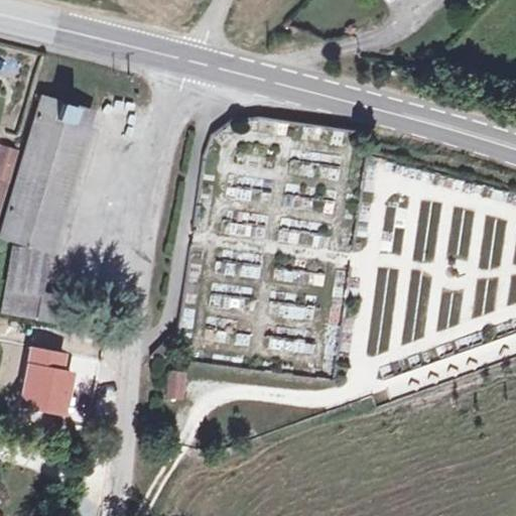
[(89,111),(39,97),(0,231),(0,235),(48,250),(89,111)]
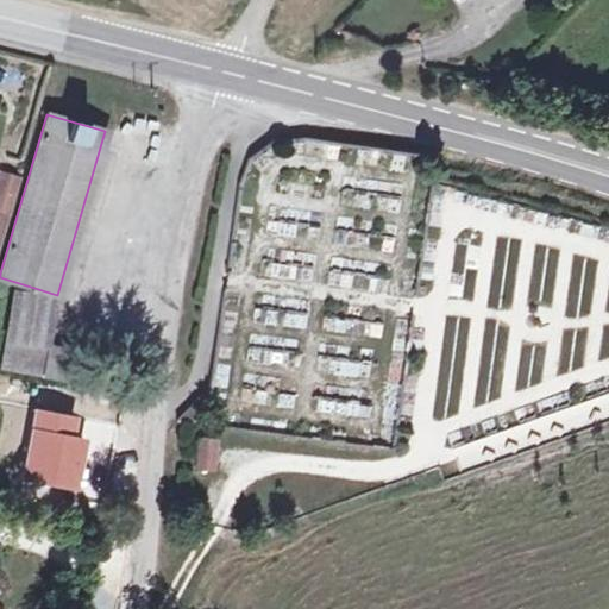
[(2,175),(0,182),(0,195),(16,200),(22,180),(2,175)]
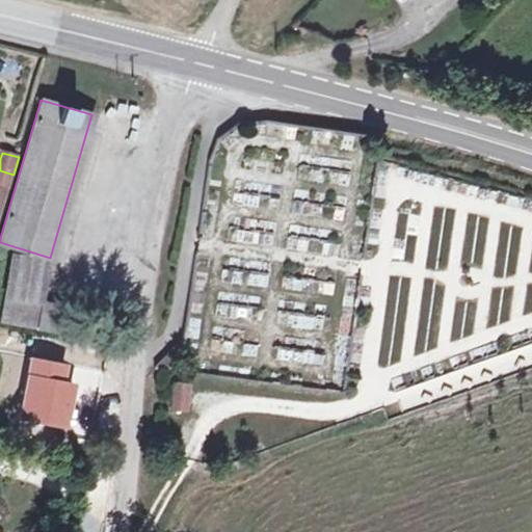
[(14,175),(0,170),(0,186),(8,189),(14,175)]
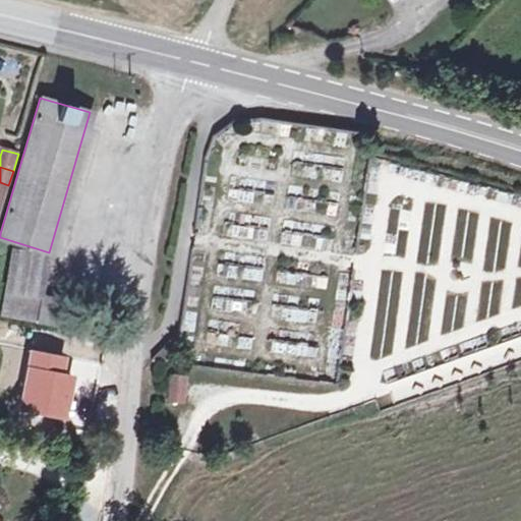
[(0,213),(8,185),(0,183),(0,213)]
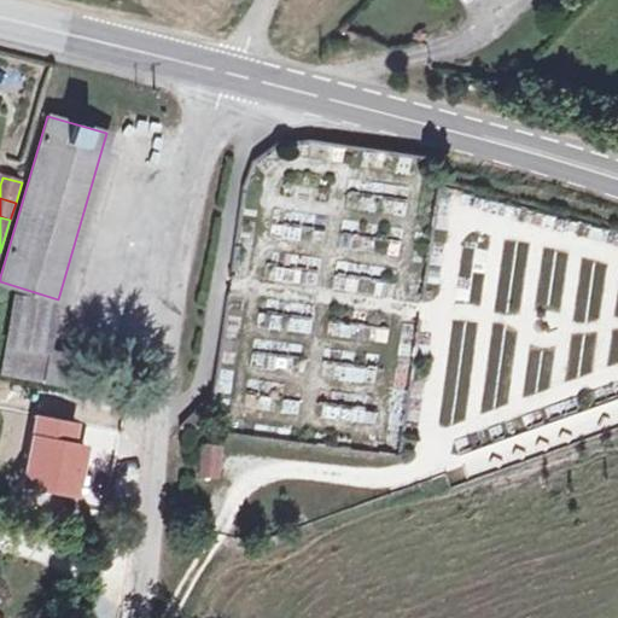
[(7,344),(1,377),(44,384),(81,390),(87,357),(48,350),(58,303),(16,295),(7,344)]
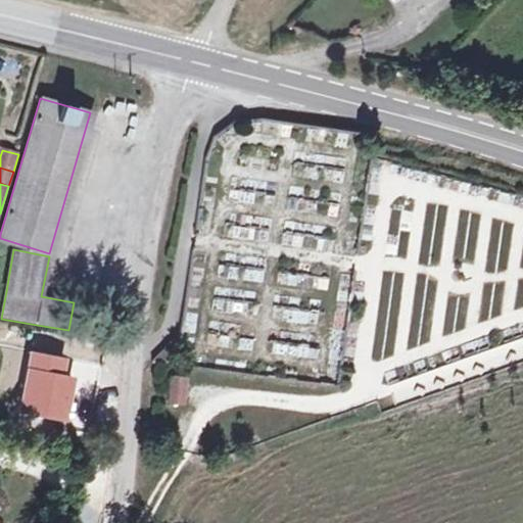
[(171,376),(169,403),(180,405),(183,376),(171,376)]
